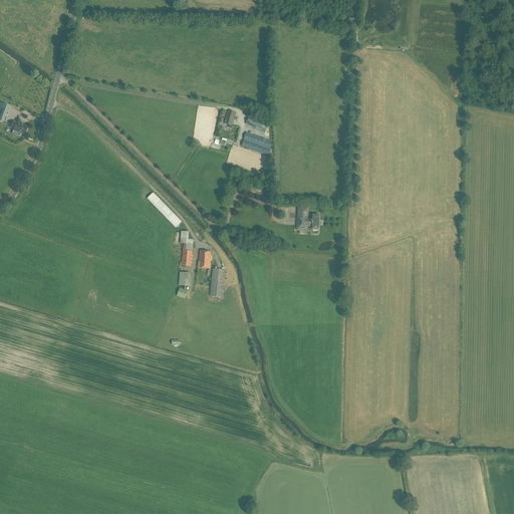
[(1,102),(0,103),(0,120),(3,122),(9,105),(1,102)]
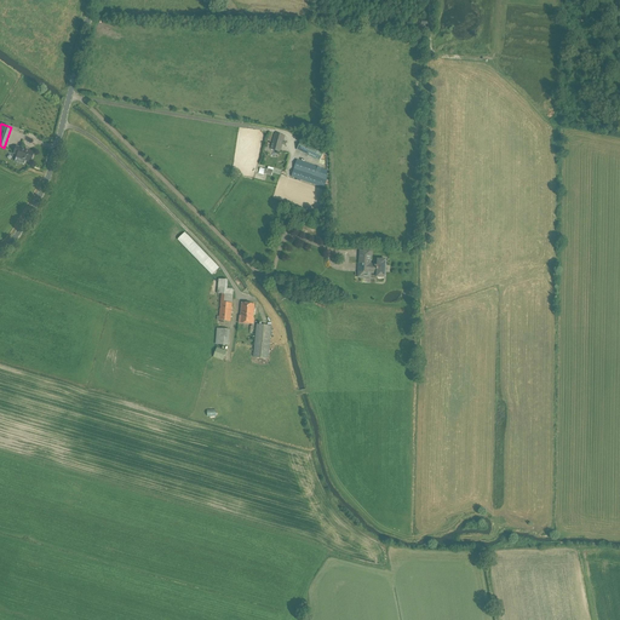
[(285,145),(286,143),(283,142),(285,136),(275,133),(271,149),(280,151),(282,144),(285,145)]
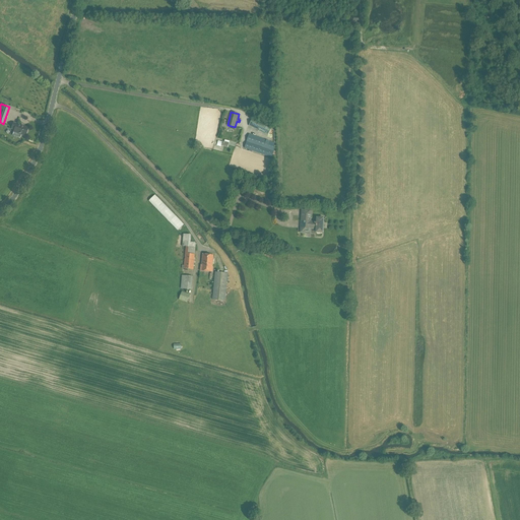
[(271,128),(253,119),(249,126),(267,135),(271,128)]
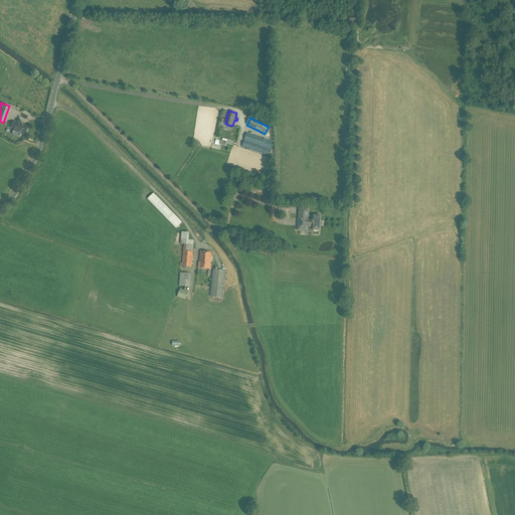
[(13,122),(11,128),(14,129),(13,131),(24,135),(25,133),(26,133),(27,130),(26,129),(27,127),(13,122)]
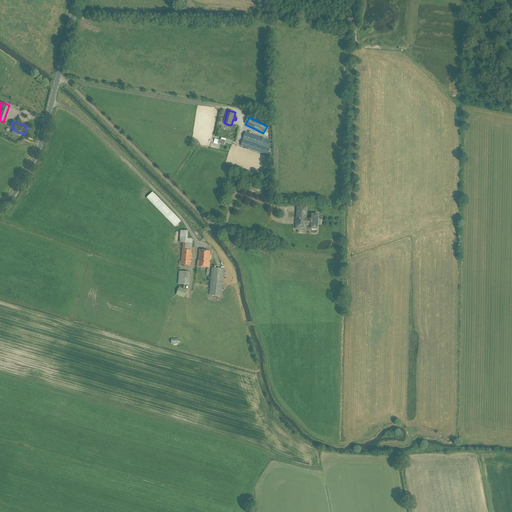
[(269,149),(270,141),(245,132),(241,146),(267,156),(269,149)]
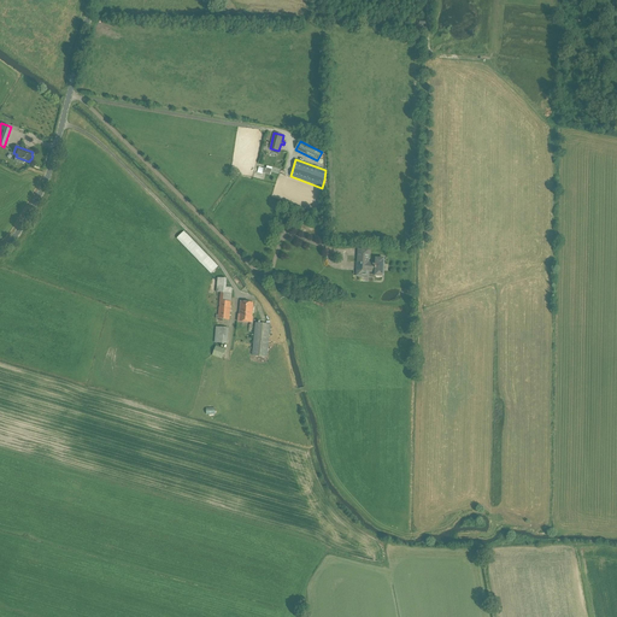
[(263,174),(259,172),(260,164),(254,163),(252,176),(262,178),(263,174)]
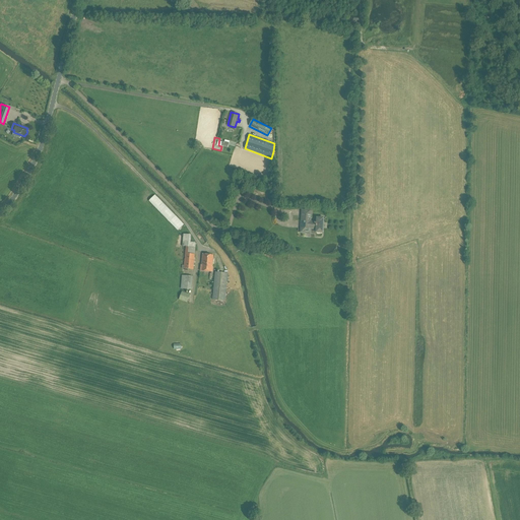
[(183,225),(154,196),(149,201),(178,231),(183,225)]
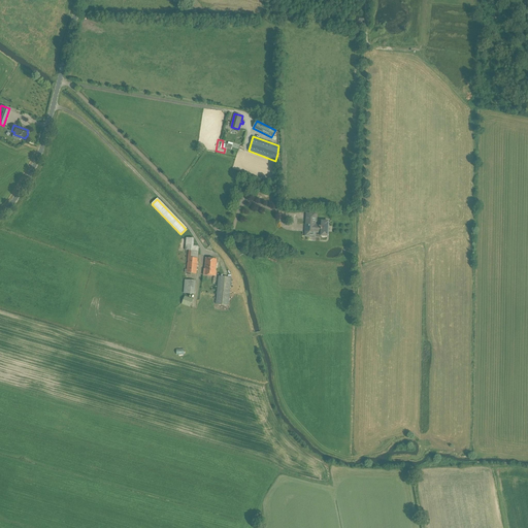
[(316,213),(307,213),(306,225),(309,225),(308,227),(310,227),(310,232),(322,232),(321,236),(328,236),(328,232),(327,232),(327,226),(328,226),(328,222),(322,222),(322,225),(316,225),(316,213)]
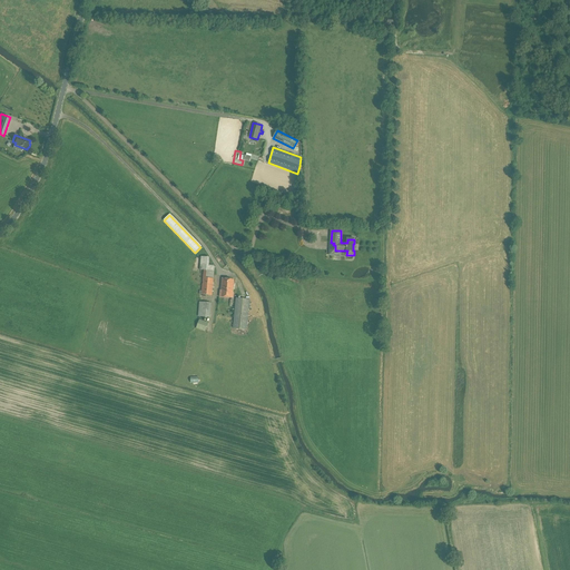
[(202,295),(212,296),(215,267),(208,266),(209,257),(202,257),(200,269),(204,271),(202,295)]
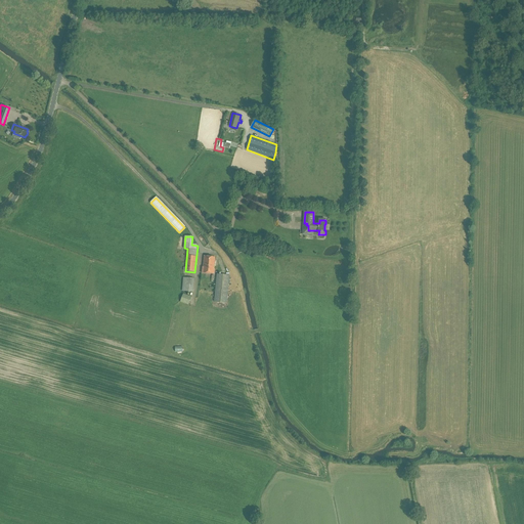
[(203,267),(202,267),(202,273),(215,275),(215,269),(214,269),(215,257),(204,256),(203,267)]
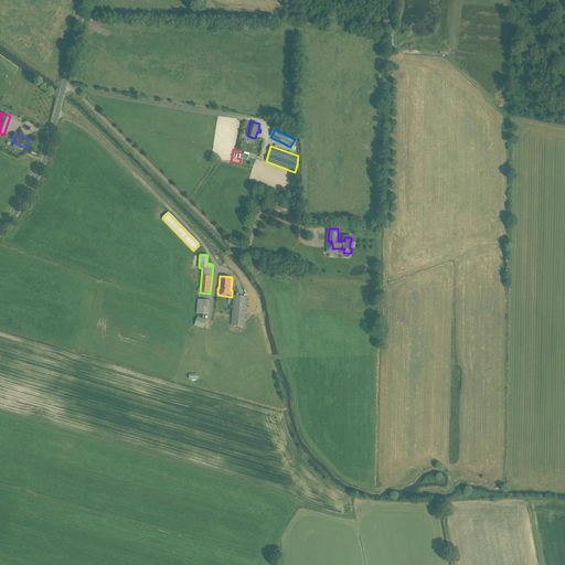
[(245,328),(247,297),(234,296),(231,327),(245,328)]
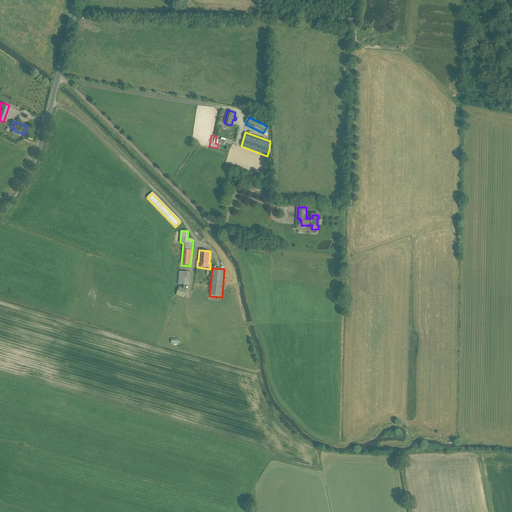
[(190,272),(179,271),(178,285),(188,286),(190,272)]
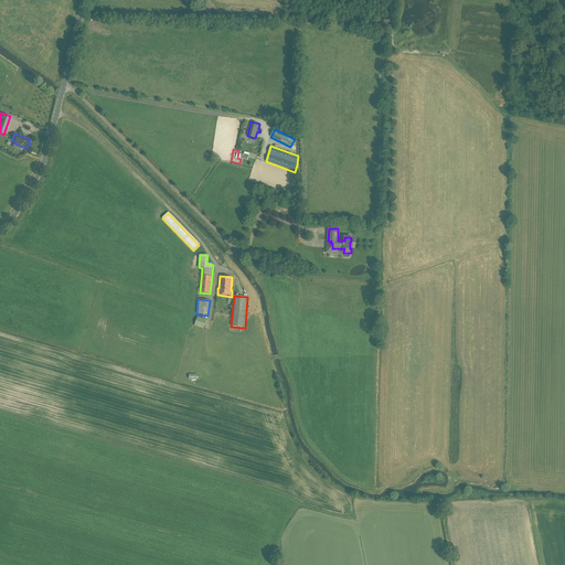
[(198,317),(194,326),(203,329),(206,320),(198,317)]
